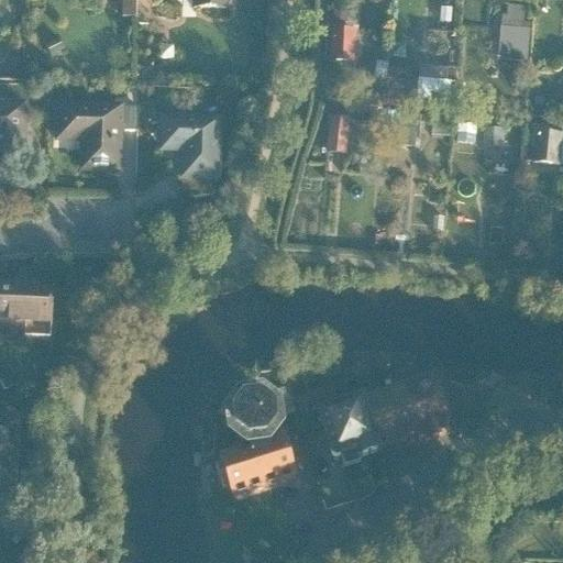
[(224,15),(223,0),(188,0),(189,13),(224,15)]
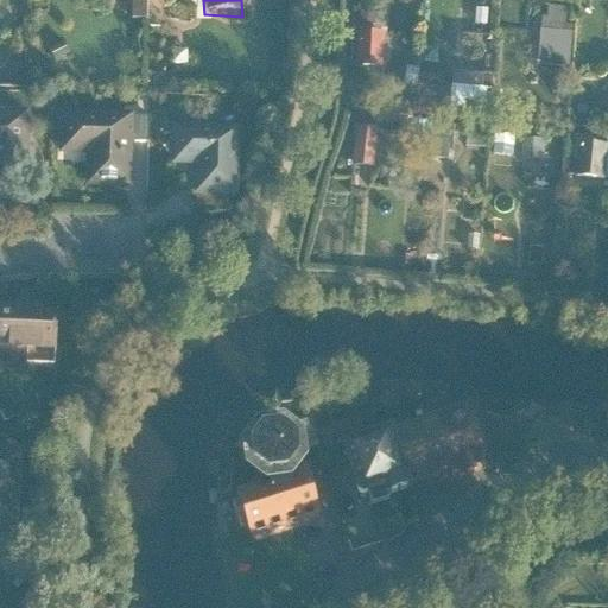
[(539,5),(539,67),(570,67),(570,23),(565,23),(565,5),(539,5)]
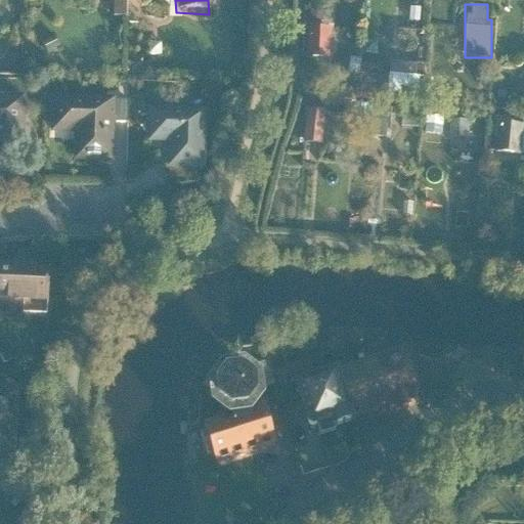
[(331,26),(308,26),(308,56),(331,56),(331,26)]
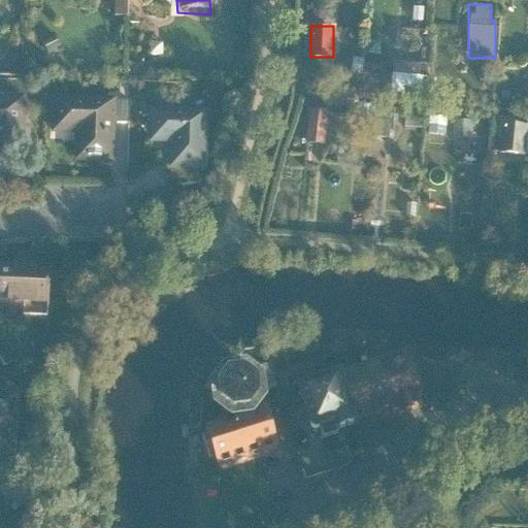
[(0,163),(25,164),(26,101),(0,100),(0,163)]
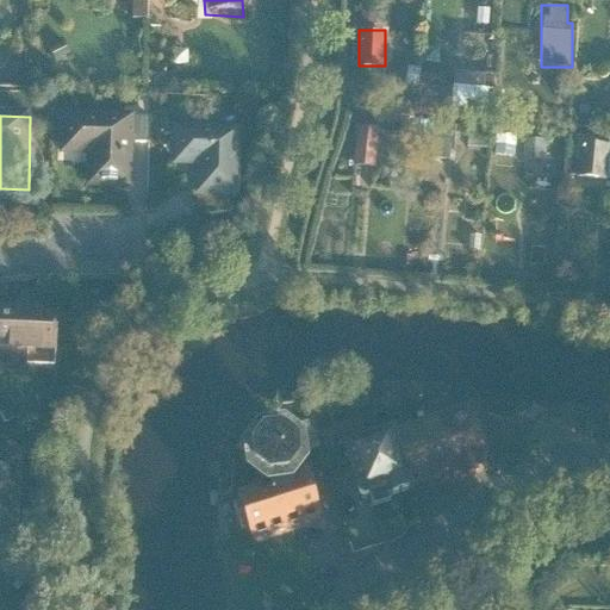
[(130,122),(130,119),(56,118),(55,161),(82,161),(81,193),(128,194),(129,149),(130,122)]
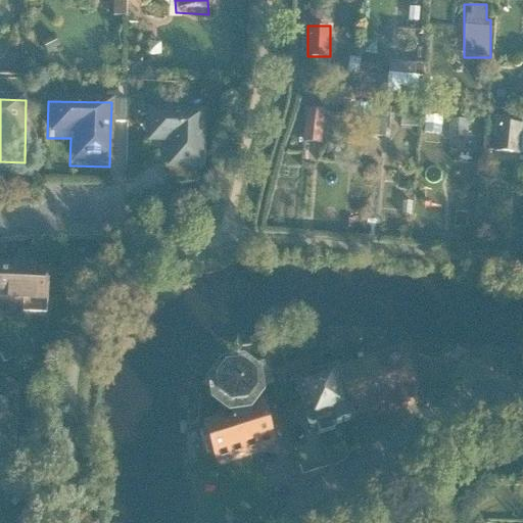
[(125,104),(111,104),(110,128),(125,128),(125,104)]
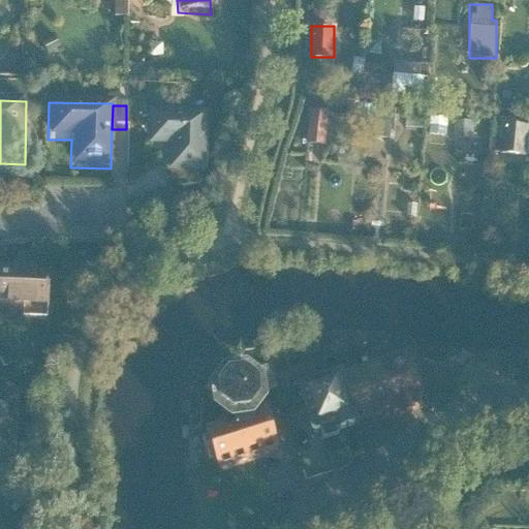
[(308,110),(307,160),(323,160),(324,110),(308,110)]
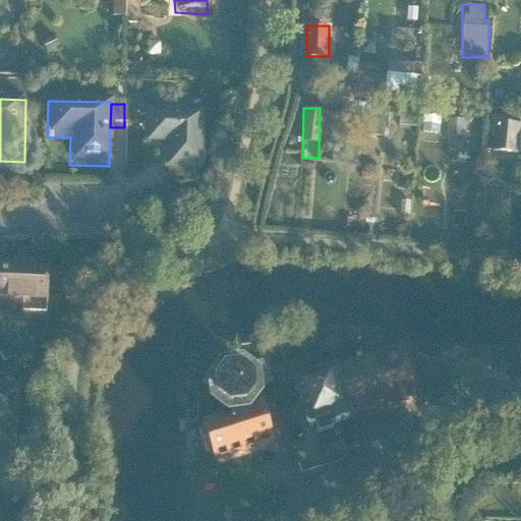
[(201,173),(201,114),(145,112),(143,147),(163,148),(162,172),(190,173),(201,173)]
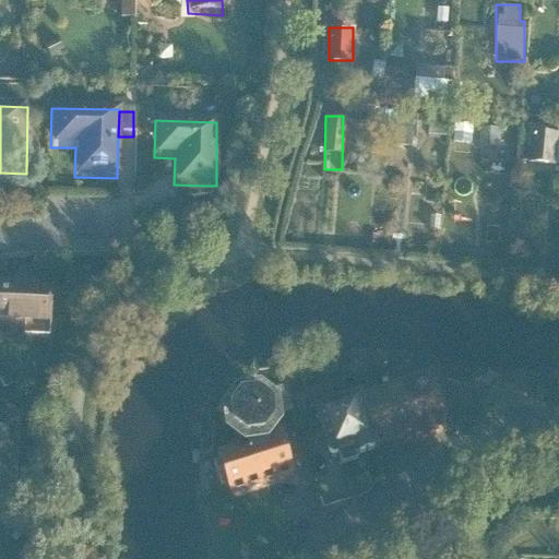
[(558,141),(558,132),(542,130),(537,162),(558,165),(558,141)]
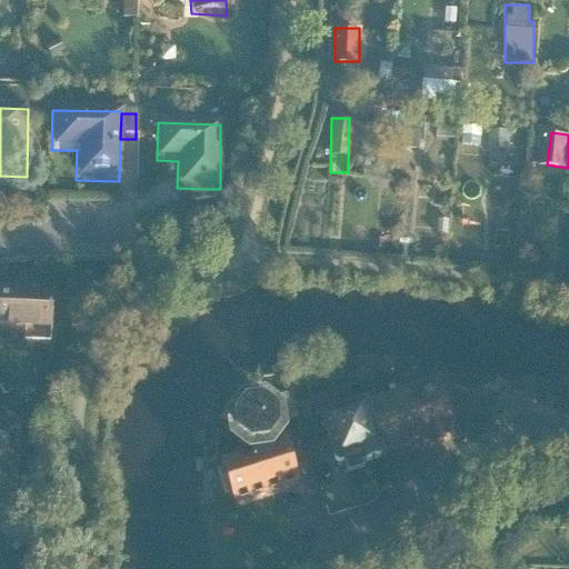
[(208,189),(177,188),(177,201),(207,202),(208,189)]
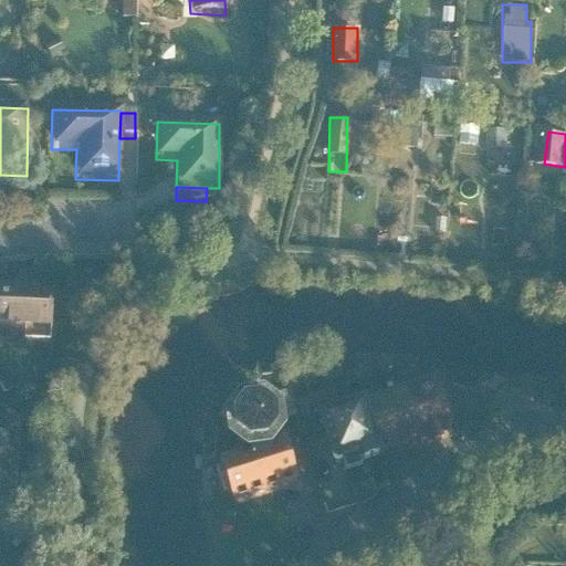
[(52,339),(54,285),(0,281),(0,325),(25,327),(25,337),(52,339)]
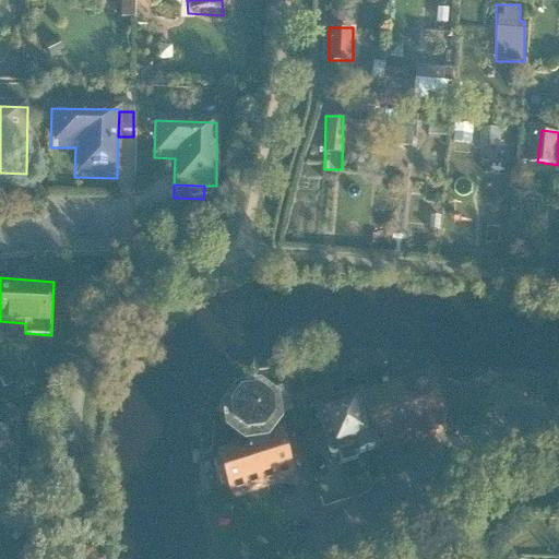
[(437,369),(385,384),(402,440),(403,447),(455,431),(437,369)]
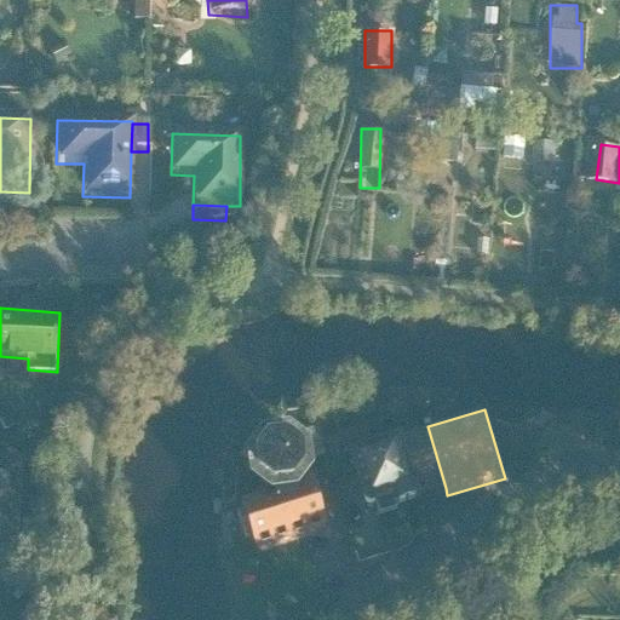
[(242,501),(257,550),(331,527),(316,478),(303,483),(319,463),(315,436),(294,419),(267,423),(251,445),(254,471),(276,489),(279,488),(279,491),(242,501)]
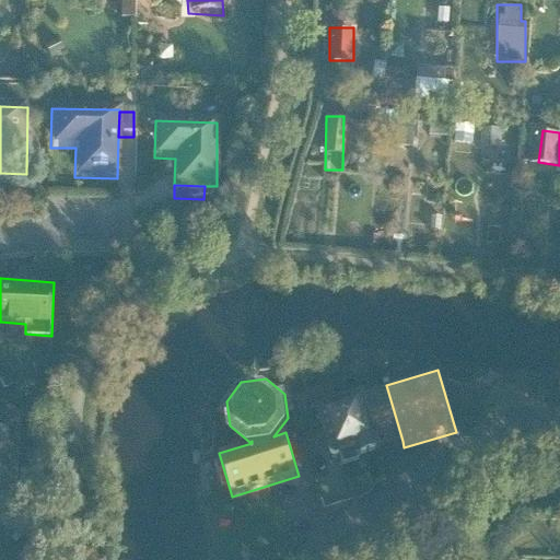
[(403,441),(386,385),(363,392),(380,448),(403,441)]
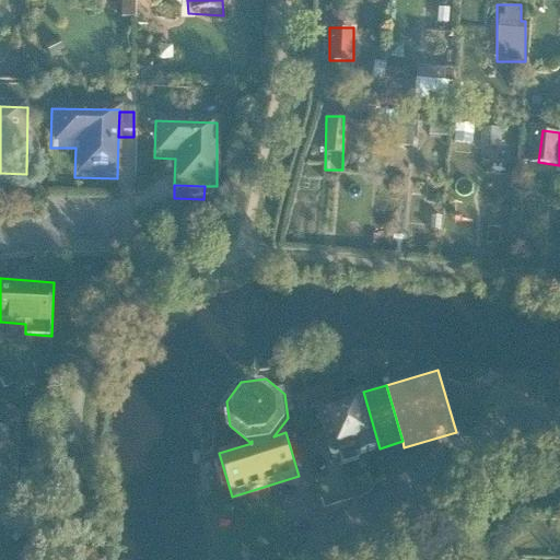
[(380,448),(363,392),(362,389),(316,405),(331,458),(339,455),(342,465),(361,458),(360,455),(380,448)]
